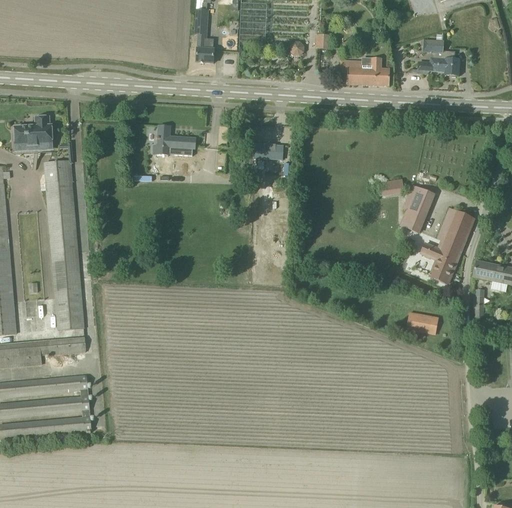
[(226,1),(225,7),(237,8),(238,0),(232,0),(232,1),(226,1)]
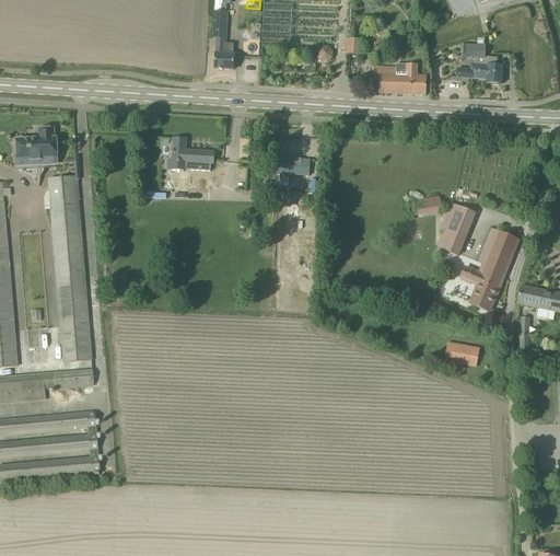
[(233,67),(234,50),(232,50),(233,39),(225,39),(226,9),(213,9),(212,35),(217,35),(214,66),(233,67)]
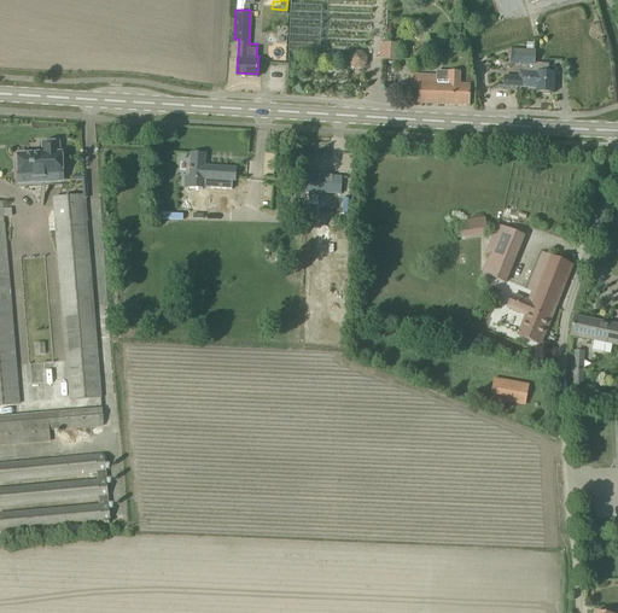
[(396,40),(383,39),(382,56),(395,57),(396,40)]
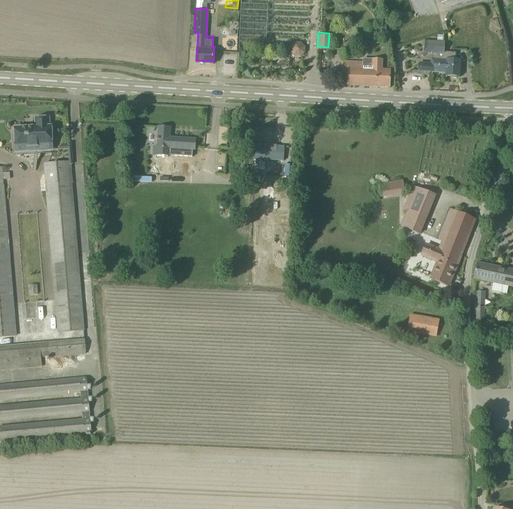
[(430,69),(446,70),(447,57),(442,56),(443,50),(444,39),(442,39),(437,38),(424,38),(424,48),(432,49),(430,69)]
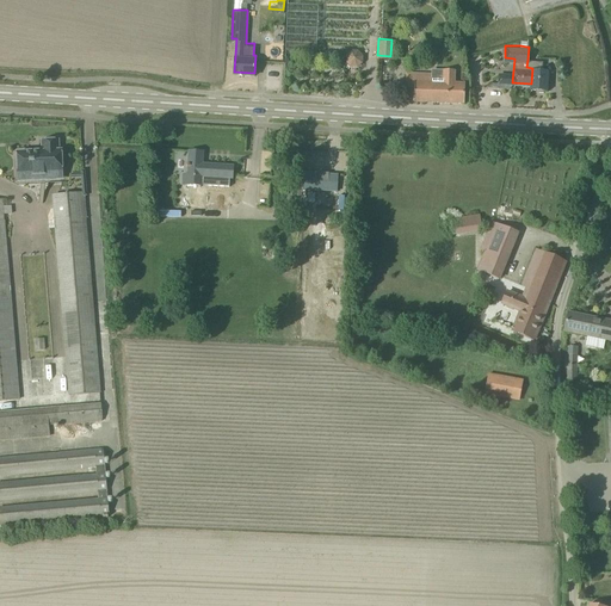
[(347,53),(347,59),(355,56),(362,60),(362,59),(362,54),(358,49),(352,49),(347,53)]
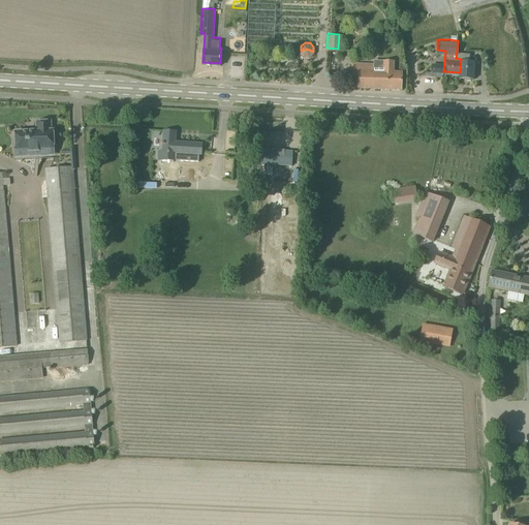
[(469,52),(457,52),(456,58),(461,59),(460,72),(460,75),(466,75),(466,78),(470,78),(471,75),(473,75),(474,59),(468,59),(469,52)]
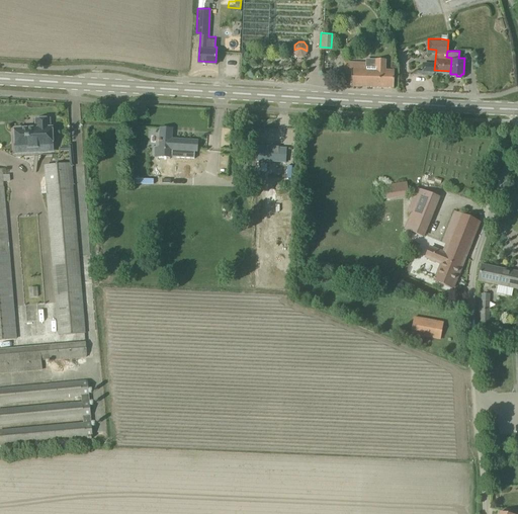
[(351,67),(344,67),(344,83),(394,85),(395,68),(377,68),(377,61),(352,60),(351,67)]
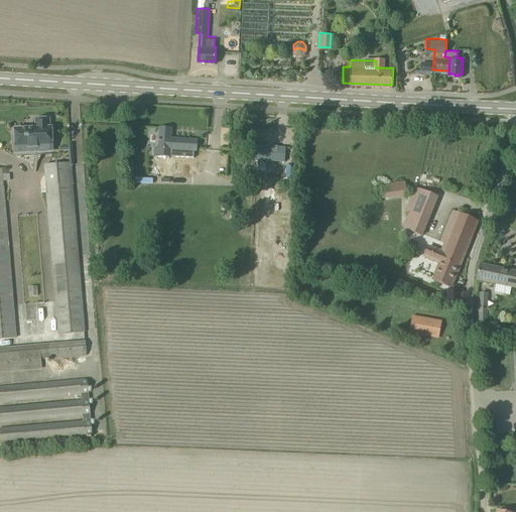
[(15,126),(16,148),(52,147),(51,125),(49,125),(48,116),(35,117),(36,125),(15,126)]
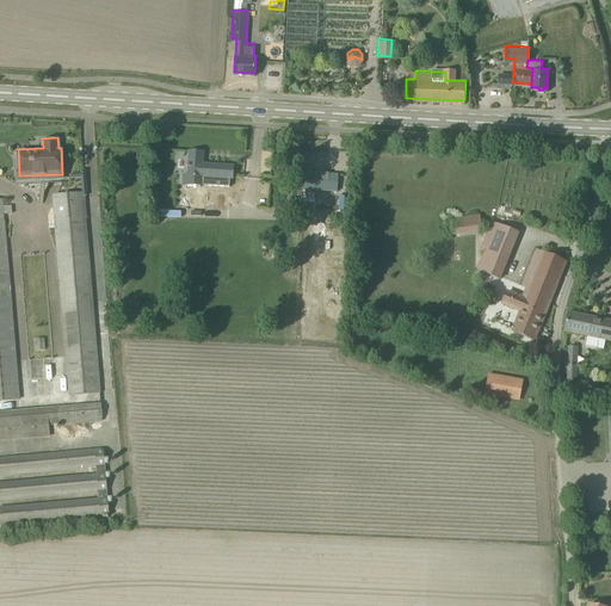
[(183,180),(228,184),(228,174),(232,174),(233,162),(202,161),(203,149),(190,148),(189,149),(190,149),(189,161),(187,161),(187,164),(189,164),(187,171),(184,171),(183,180)]
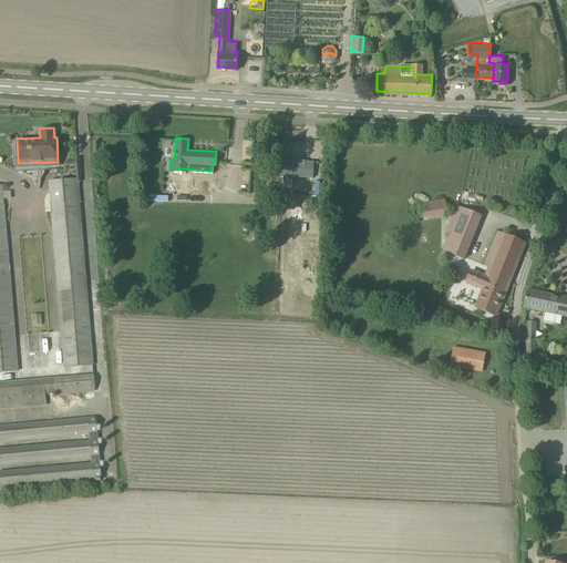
[(65,364),(93,360),(76,175),(49,177),(65,364)]
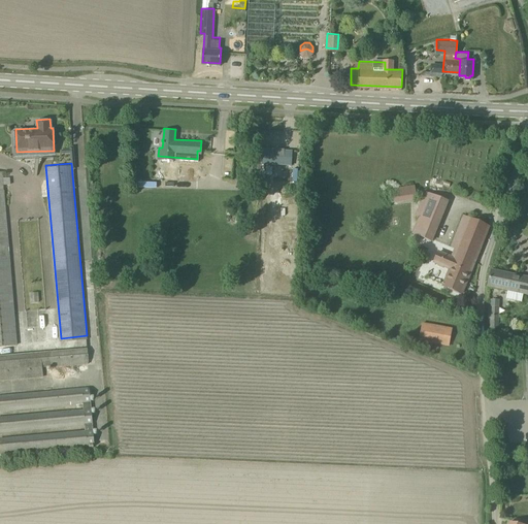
[(2,169),(0,169),(0,342),(18,341),(3,182),(10,182),(10,174),(2,175),(2,169)]
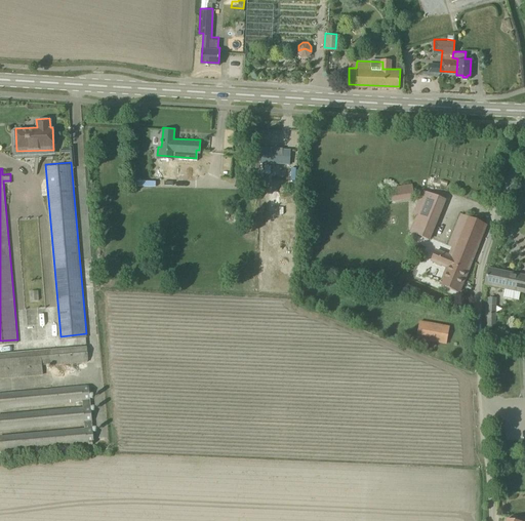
[(412,182),(388,185),(390,198),(414,195),(412,182)]
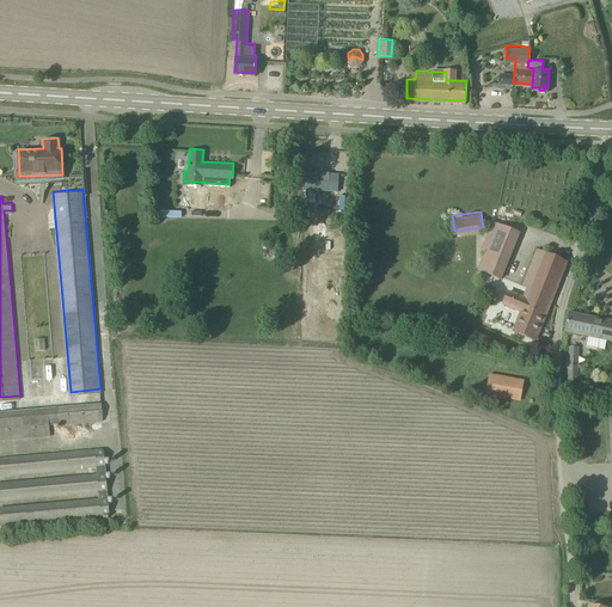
[(481,247),(485,249),(478,267),(499,276),(518,230),(491,219),(481,247)]
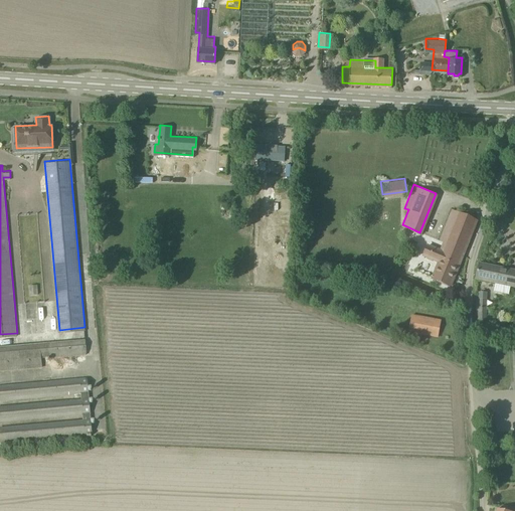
[(438,259),(432,277),(450,284),(476,218),(451,208),(439,237),(445,239),(443,245),(441,244),(440,248),(426,242),(422,252),(438,259)]
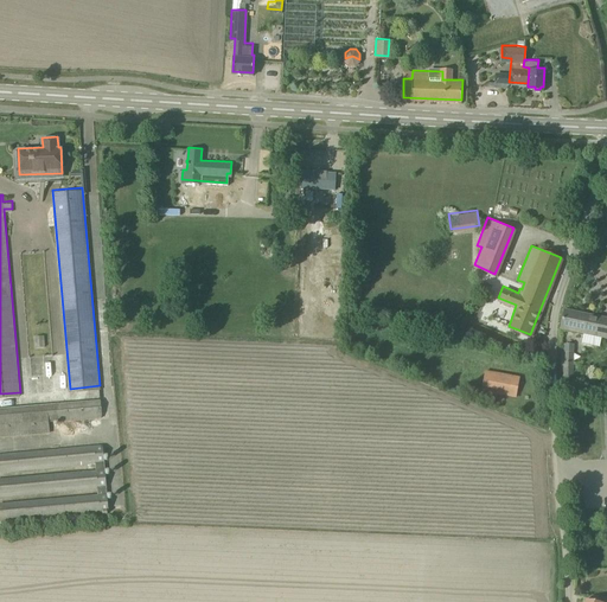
[(580,330),(601,334),(606,334),(606,315),(564,307),(561,325),(580,330)]
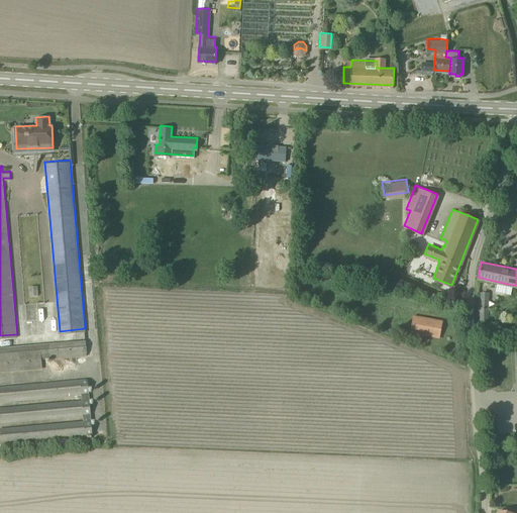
[(480,298),(479,312),(488,313),(489,298),(480,298)]
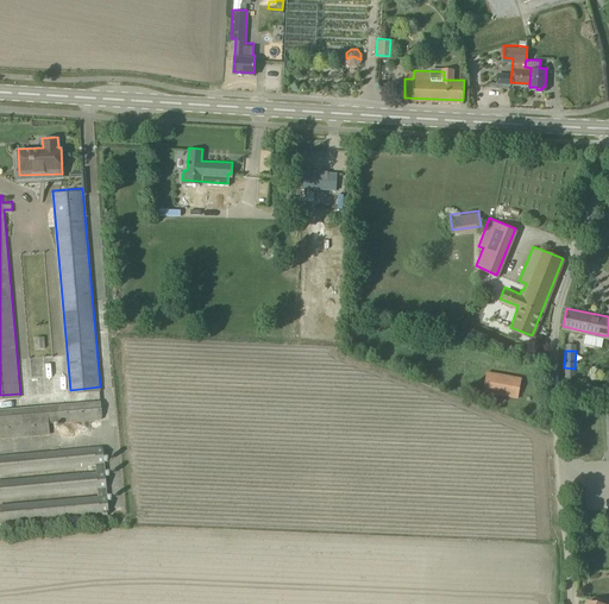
[(487,370),(483,388),(518,395),(521,376),(487,370)]
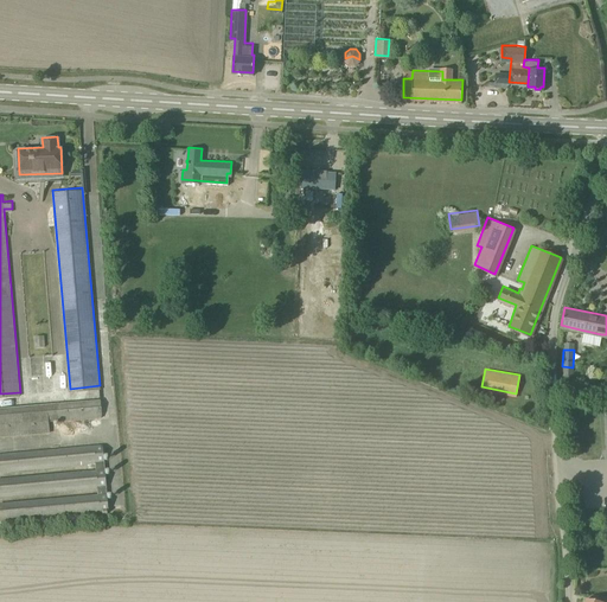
[(100,398),(57,402),(58,418),(101,415),(100,398)]
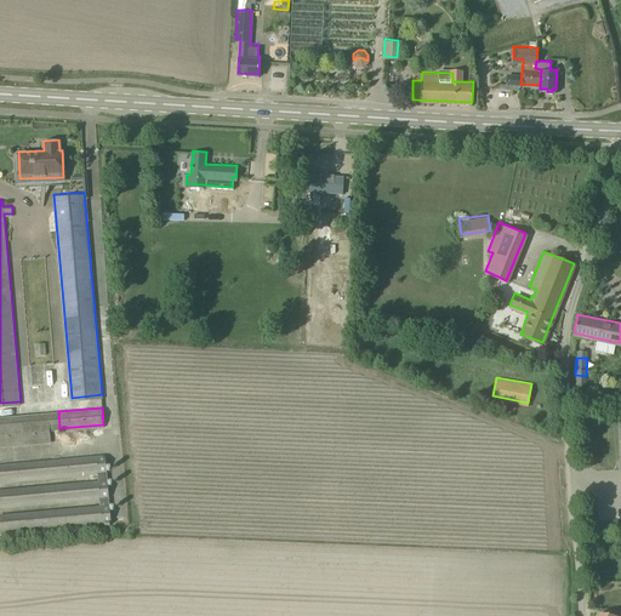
[(50,429),(60,428),(58,411),(0,415),(0,444),(51,440),(50,429)]
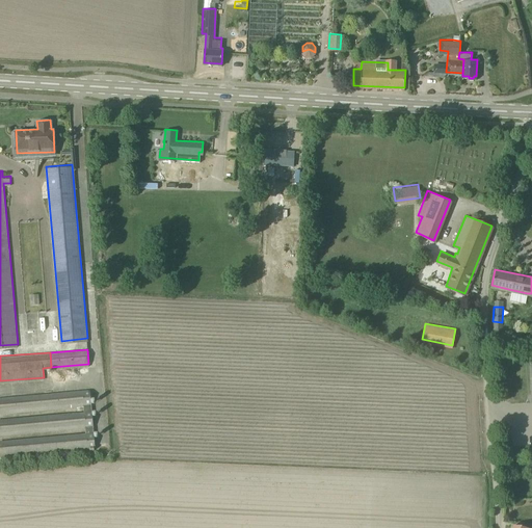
[(0,441),(1,454),(95,446),(89,389),(0,396),(0,411),(84,403),(85,410),(0,418),(0,432),(86,425),(86,431),(0,439),(0,441)]
